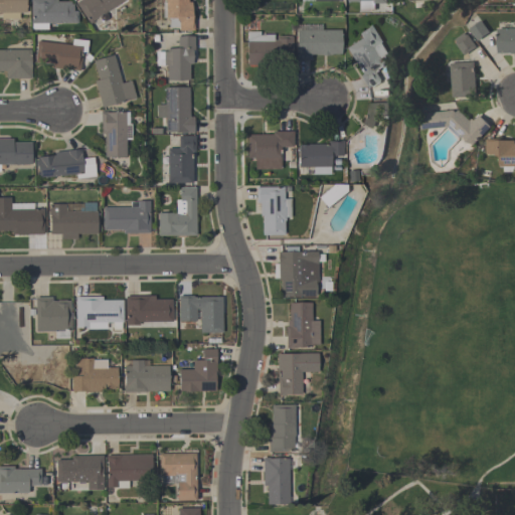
[(25,0),(25,12),(18,12),(18,18),(1,18),(0,12),(0,0),(25,0)]
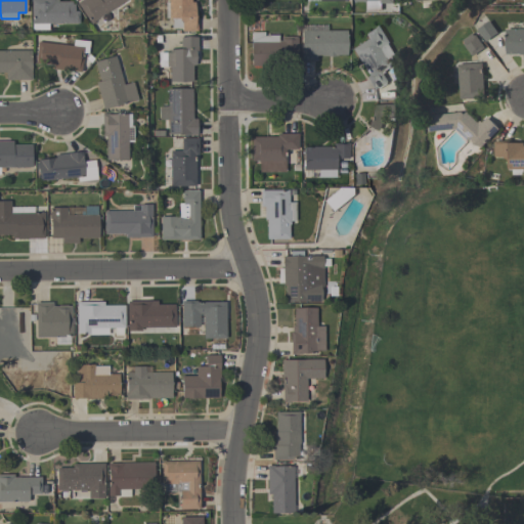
[(31,0),(57,0),(57,1),(72,1),(72,4),(74,4),(74,11),(78,11),(78,24),(48,24),(48,30),(32,30),(32,24),(31,24),(31,0)]
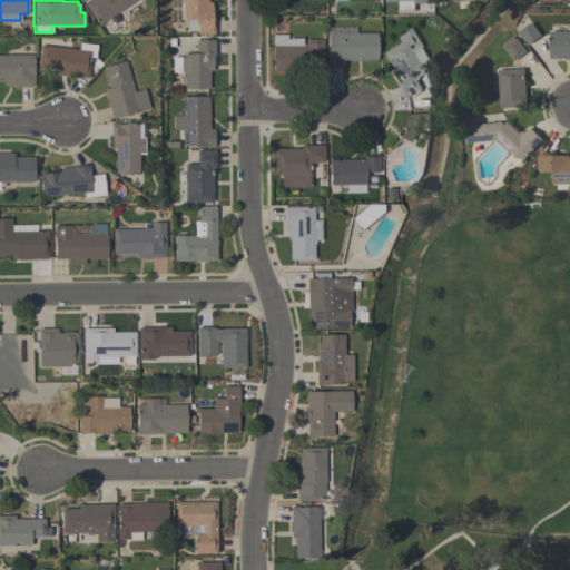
[(138,0),(124,10),(123,9),(99,26),(84,3),(88,0),(138,0)]
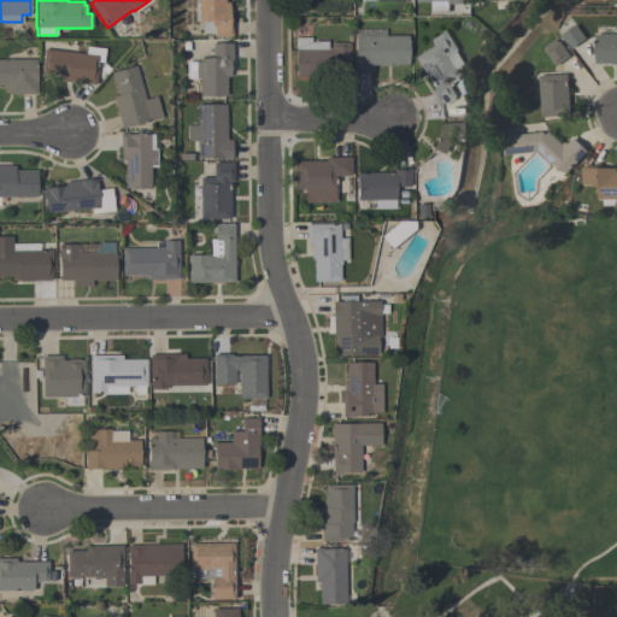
[(203,21),(199,21),(199,0),(224,0),(224,3),(229,3),(229,18),(231,18),(231,36),(213,36),(213,33),(203,33),(203,21)]
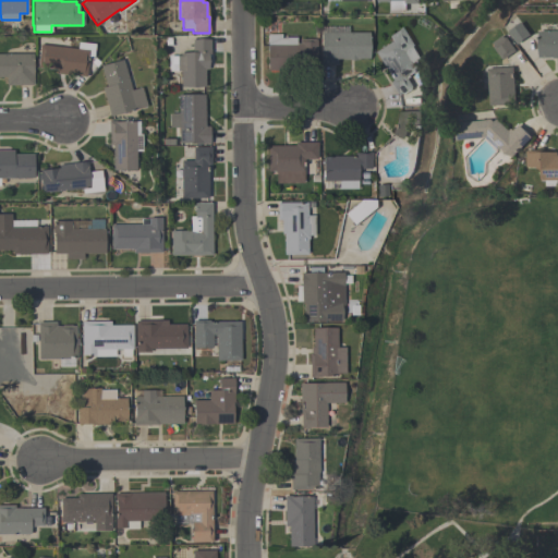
[(420,0),(420,3),(407,3),(407,11),(388,11),(388,2),(375,2),(374,0),(420,0)]
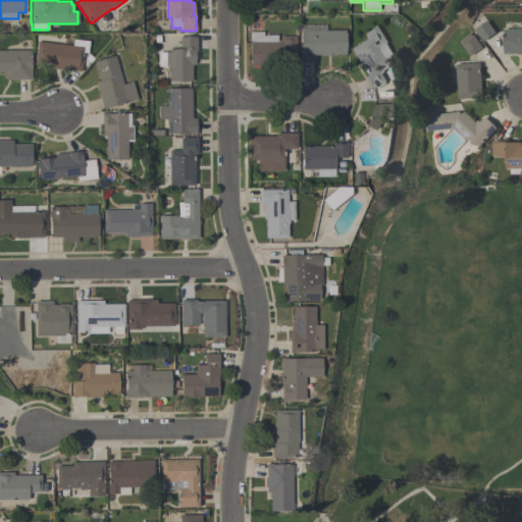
[(476,29),(488,20),(497,33),(485,42),(476,29)]
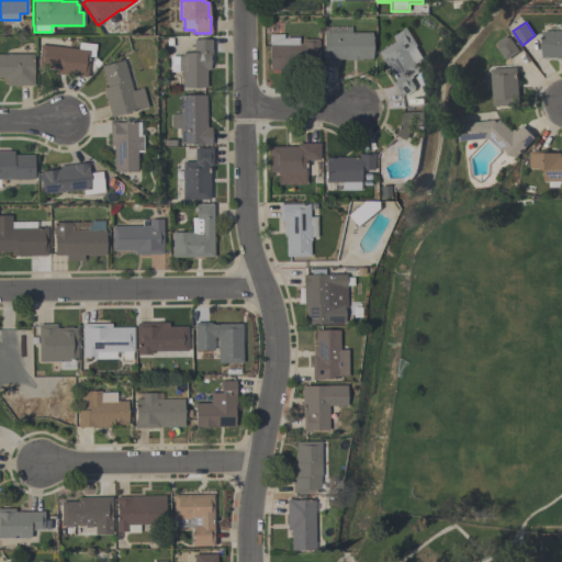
[(406,26),(417,46),(416,46),(427,64),(419,68),(420,70),(413,75),(414,78),(412,79),(417,88),(401,98),(392,82),(394,81),(378,52),(394,42),(391,35),(406,26)]
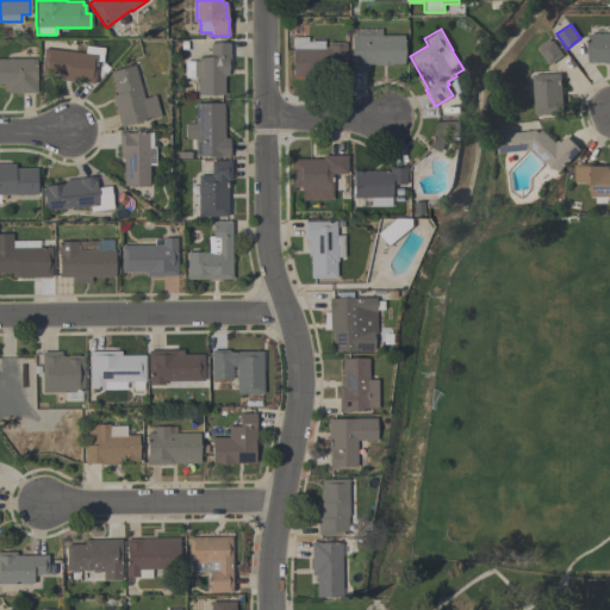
[(589,33),(609,33),(609,63),(605,63),(590,63),(589,33)]
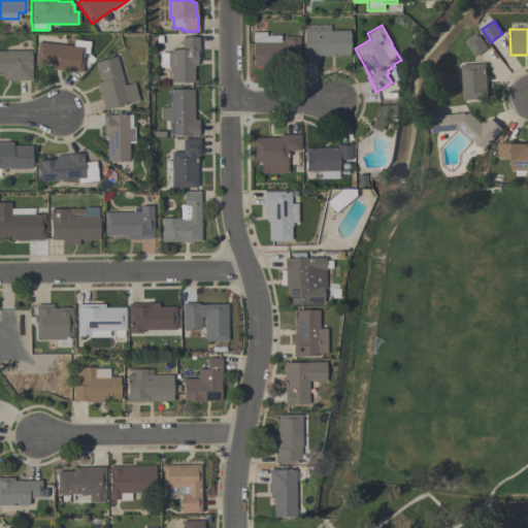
[(350,56),(319,56),(319,61),(302,61),(302,53),(304,53),(303,31),(349,30),(350,56)]
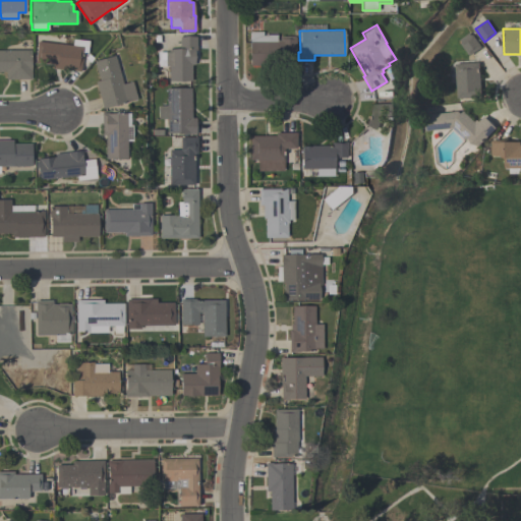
[(249,32),(262,32),(262,35),(276,35),(276,42),(279,42),(279,37),(295,37),(295,68),(279,68),(279,66),(249,66),(248,54),(249,42),(249,32)]
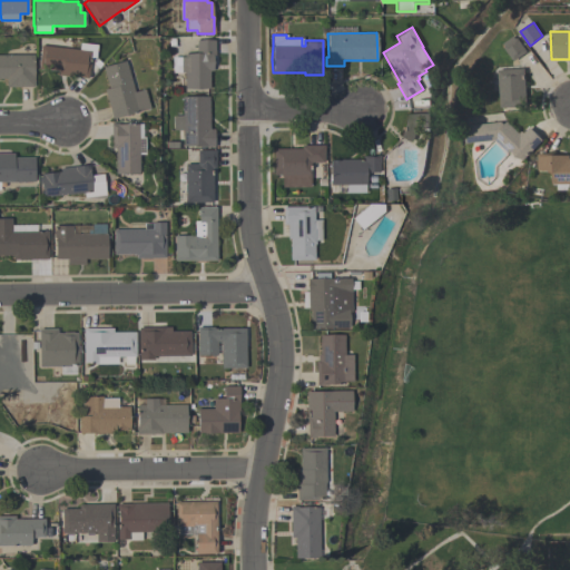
[(513,61),(504,48),(505,47),(503,43),(514,36),(516,39),(518,38),(528,51),(513,61)]
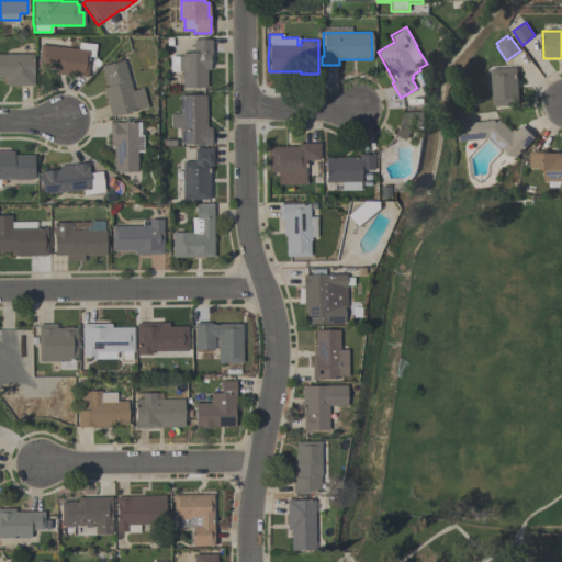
[(182,87),(182,70),(178,70),(178,56),(181,56),(181,52),(193,52),(193,40),(212,40),(212,55),(210,55),(211,60),(210,69),(206,69),(206,87),(194,89),(182,87)]
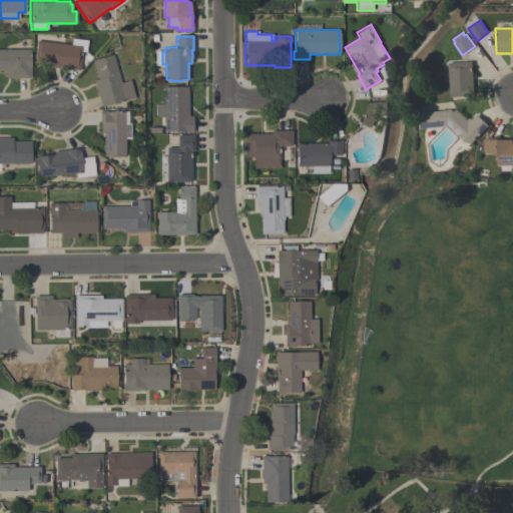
[(36,41),(70,45),(71,38),(87,40),(86,52),(81,51),(78,71),(51,67),(52,63),(34,61),(36,41)]
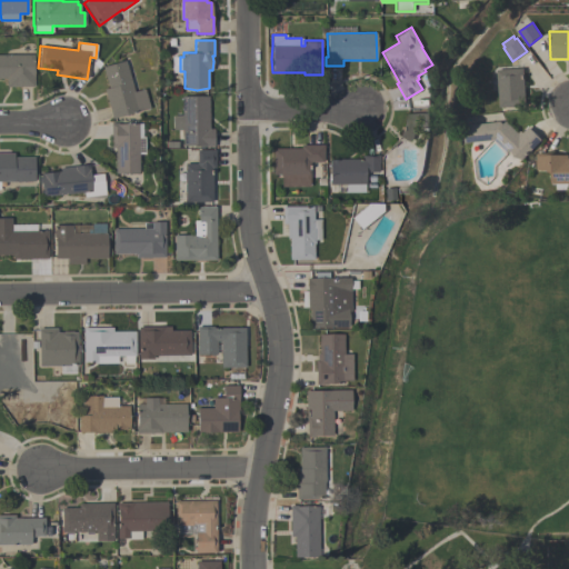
[(33,87),(7,87),(7,79),(0,79),(0,53),(33,53),(33,87)]
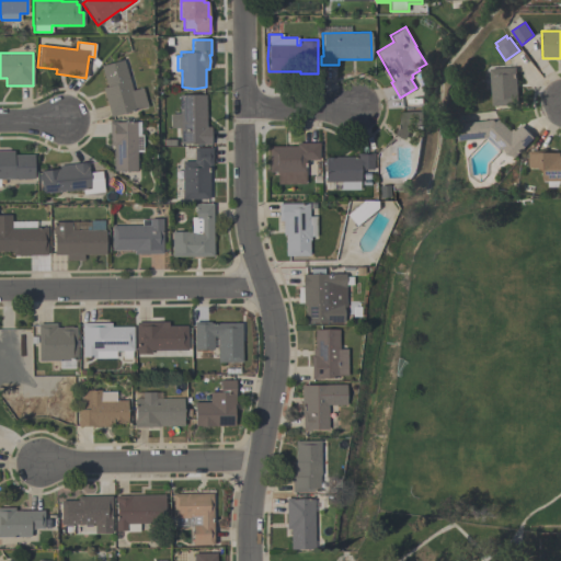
[(142,88),(147,107),(110,117),(103,88),(106,87),(101,67),(124,60),(132,91),(142,88)]
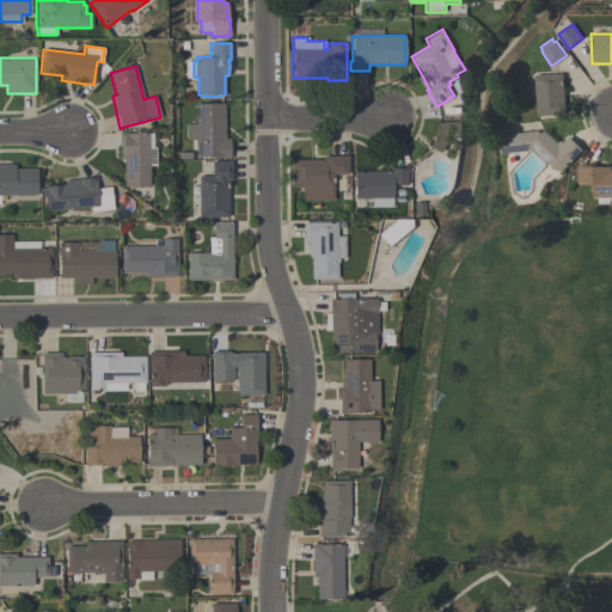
[(536,75),(563,73),(565,114),(538,115),(536,75)]
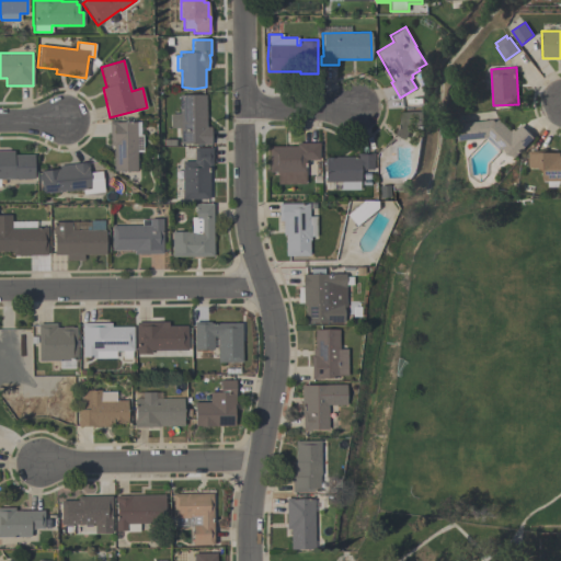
[(210,145),(195,145),(195,144),(180,144),(180,128),(171,127),(171,113),(180,113),(180,95),(207,95),(206,127),(210,127),(210,145)]
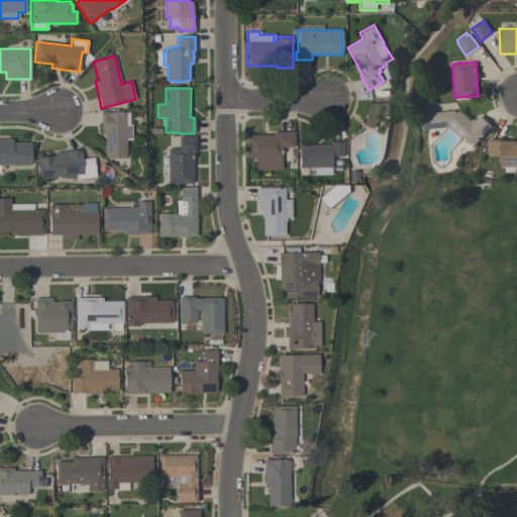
[(363,125),(370,104),(391,103),(391,117),(380,117),(376,129),(363,125)]
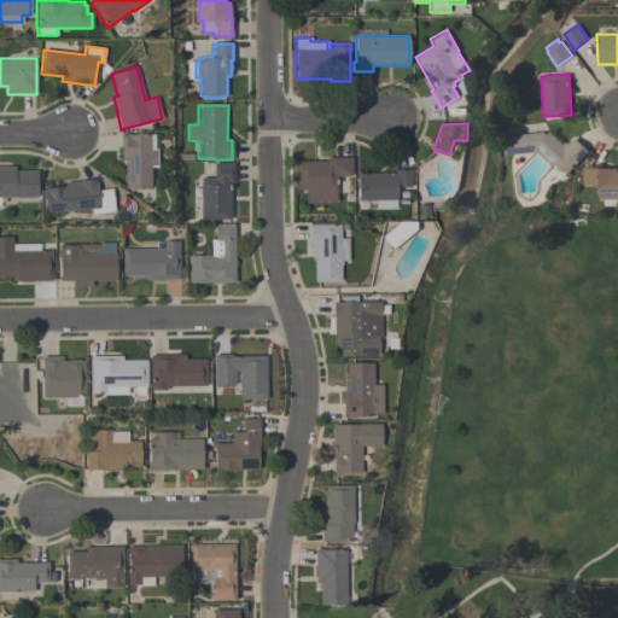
[(589,152),(567,174),(559,172),(554,163),(552,165),(537,152),(506,156),(505,136),(544,133),(547,135),(551,132),(563,145),(565,143),(569,145),(575,138),(589,152)]
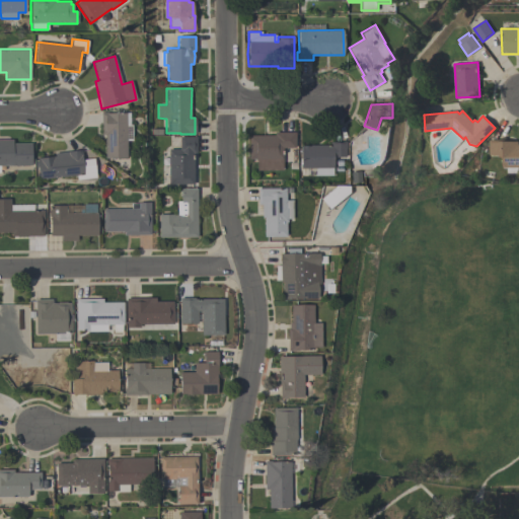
[(100,113),(108,113),(108,114),(130,114),(130,125),(132,125),(132,141),(127,141),(127,159),(104,159),(104,135),(101,135),(100,113)]
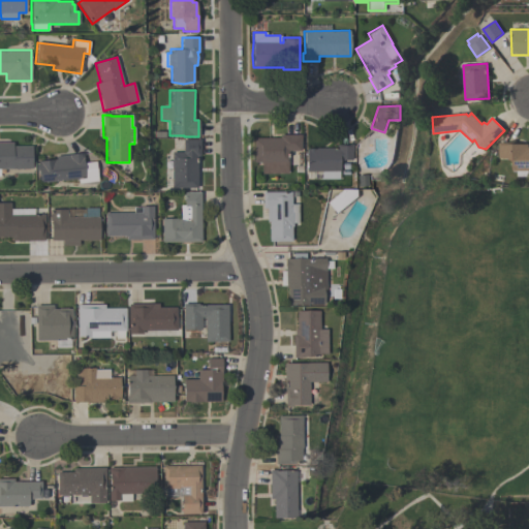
[(253,163),(253,139),(279,138),(279,135),(300,135),(301,151),(287,151),(288,174),(261,175),(261,163),(253,163)]
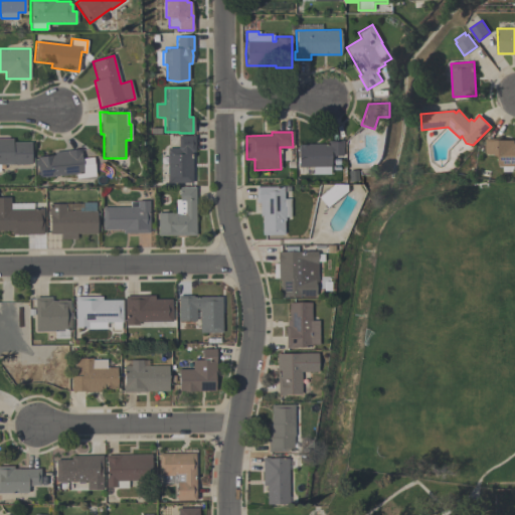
[(167,148),(178,148),(178,136),(195,136),(195,152),(192,152),(192,182),(167,182),(167,148)]
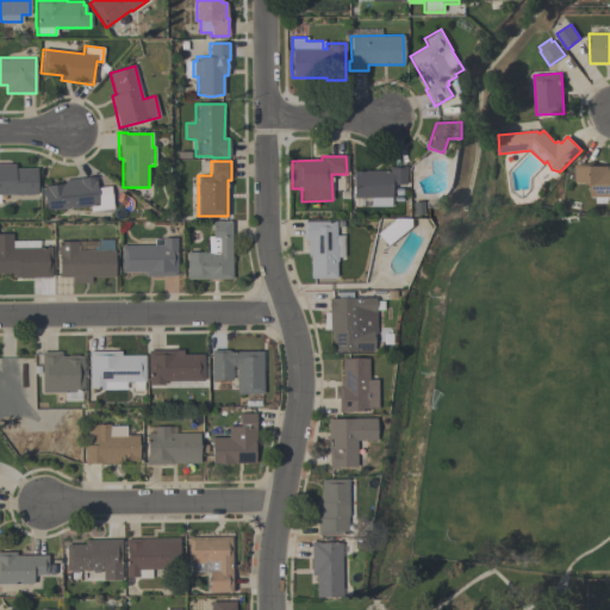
[(0,165),(14,165),(14,168),(36,168),(36,194),(0,194),(0,165)]
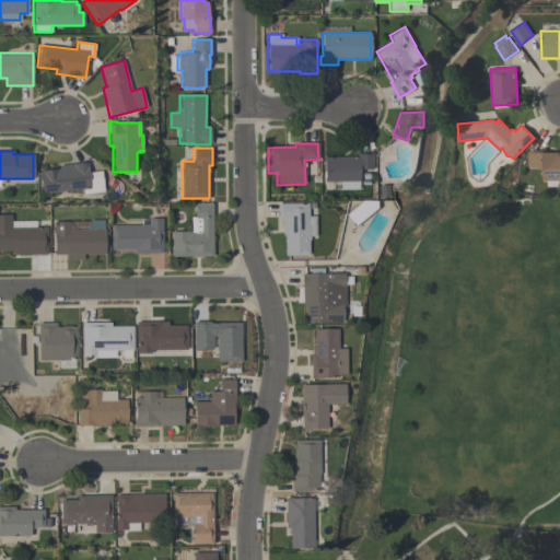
[(559,181),(559,187),(548,187),(548,182),(543,182),(543,171),(539,171),(539,168),(528,168),(528,152),(546,151),(546,153),(559,153),(559,181)]
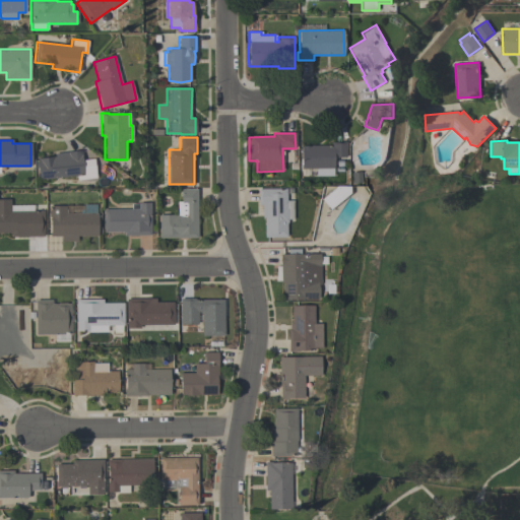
[(301,146),(310,146),(310,145),(330,145),(330,142),(346,142),(346,149),(345,149),(345,157),(332,157),(333,176),(315,176),(315,169),(301,169),(301,146)]
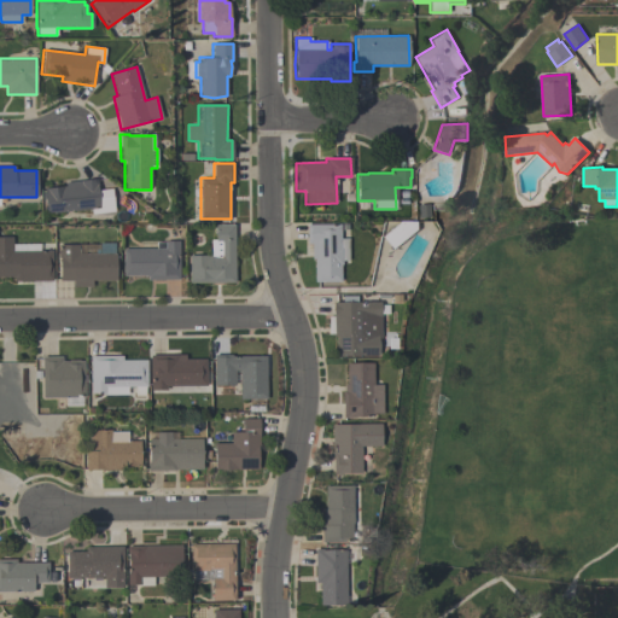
[(97,180),(98,186),(97,186),(97,191),(111,188),(114,211),(91,214),(89,209),(46,214),(44,188),(65,187),(64,182),(97,180)]
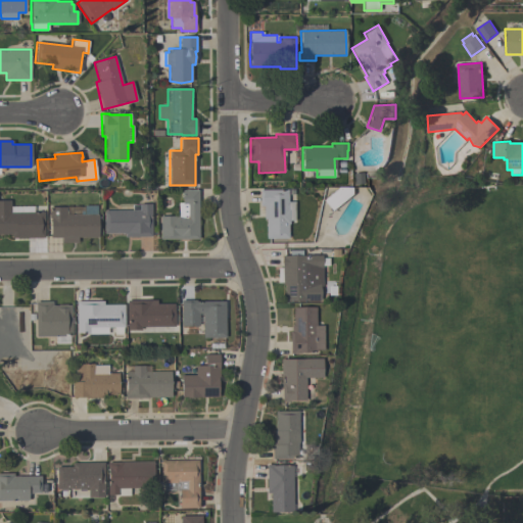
[(332,211),(323,201),(337,189),(337,188),(351,188),(351,195),(332,211)]
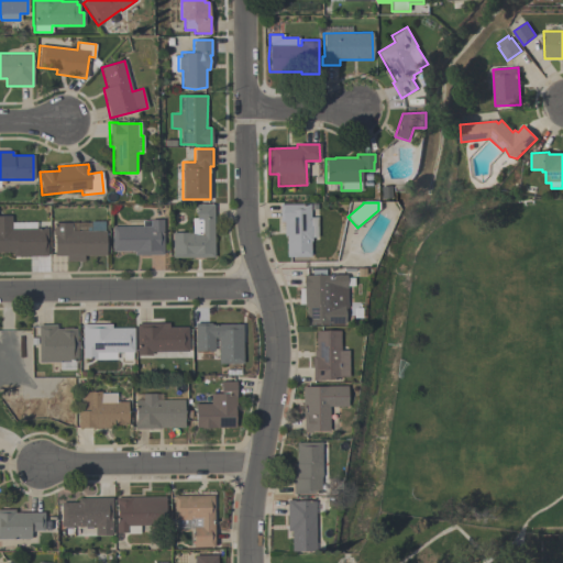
[(213,205),(213,258),(173,258),(173,233),(191,233),(191,218),(196,218),(196,205),(213,205)]
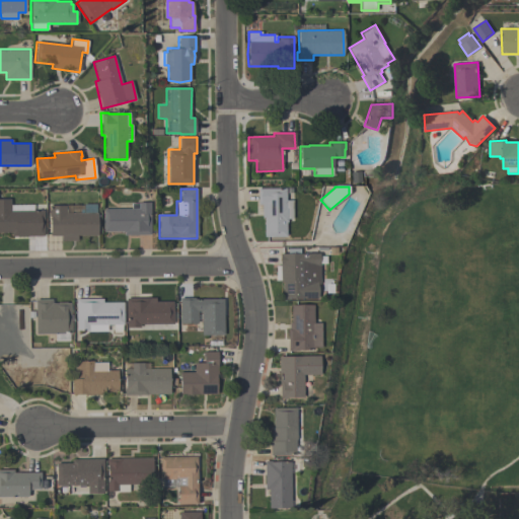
[(286,189),(286,199),(292,199),(292,218),(287,218),(287,221),(286,221),(286,236),(264,236),(264,218),(261,218),(261,205),(257,205),(257,189),(286,189)]
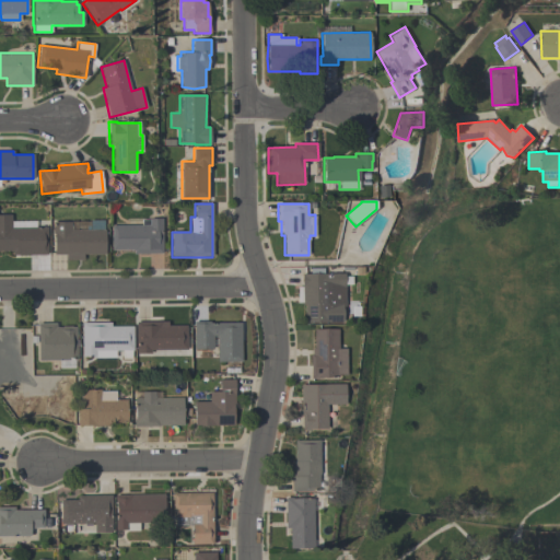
[(0,252),(0,216),(11,216),(11,228),(47,228),(47,255),(12,255),(12,252),(0,252)]
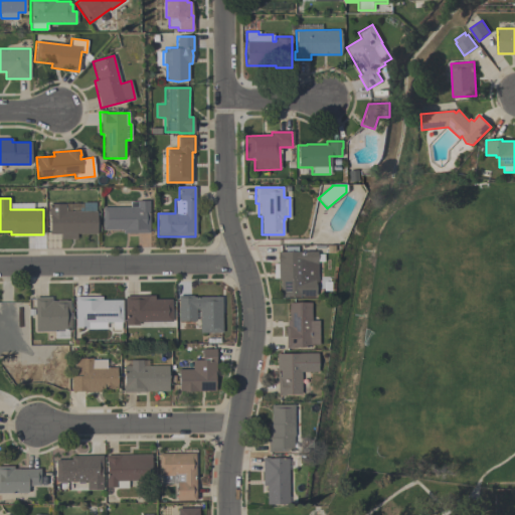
[(103,229),(103,207),(130,207),(130,201),(137,201),(137,200),(149,200),(149,233),(122,233),(122,229),(103,229)]
